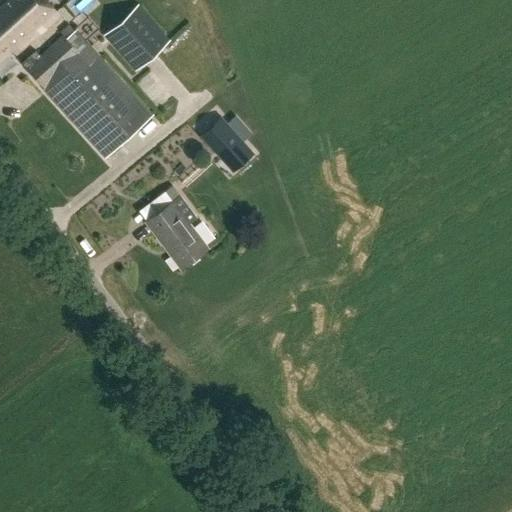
[(0,0),(0,57),(8,51),(10,54),(57,13),(44,0),(0,0)]
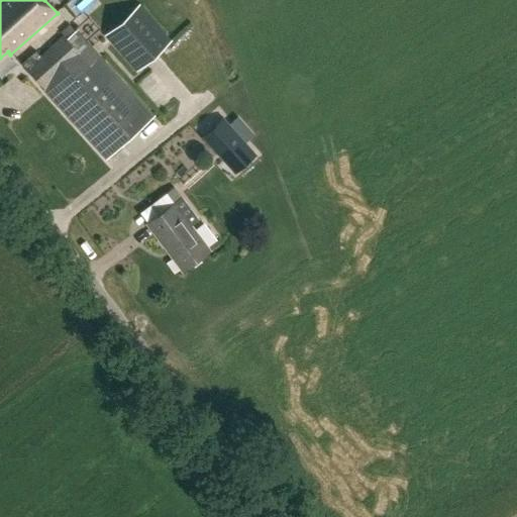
[(171,40),(134,0),(61,0),(97,40),(103,36),(134,72),(171,40)]
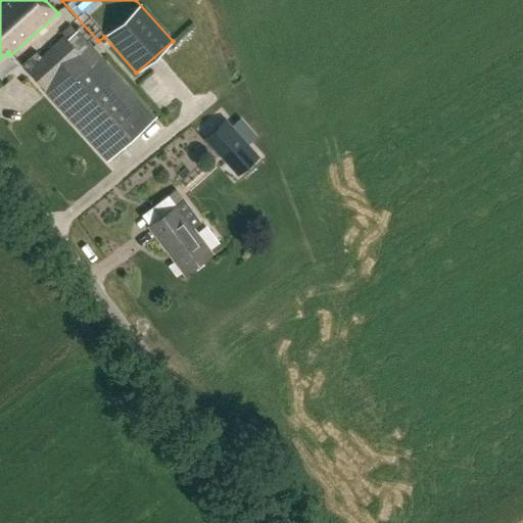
[(155,117),(78,30),(66,39),(63,35),(25,69),(106,161),(155,117)]
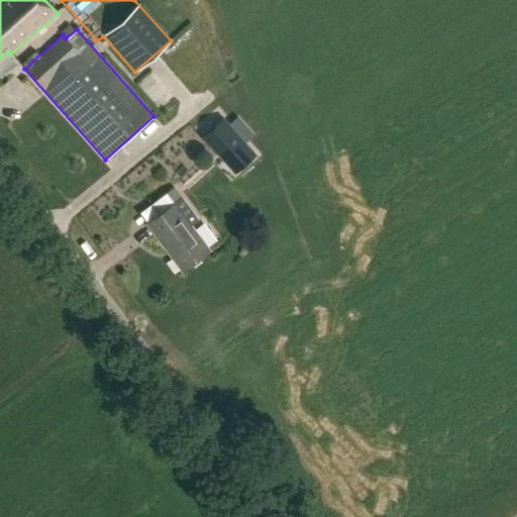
[(181,201),(176,205),(149,224),(147,225),(181,272),(208,252),(189,225),(195,220),(181,201)]
